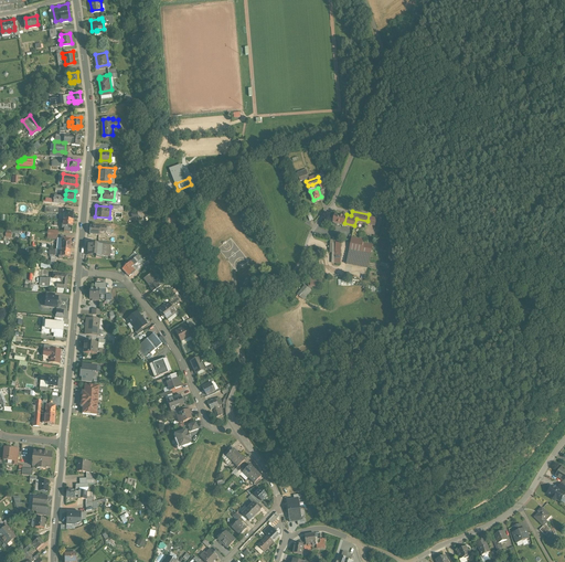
[(347,214),(336,212),(333,221),(344,223),(347,214)]
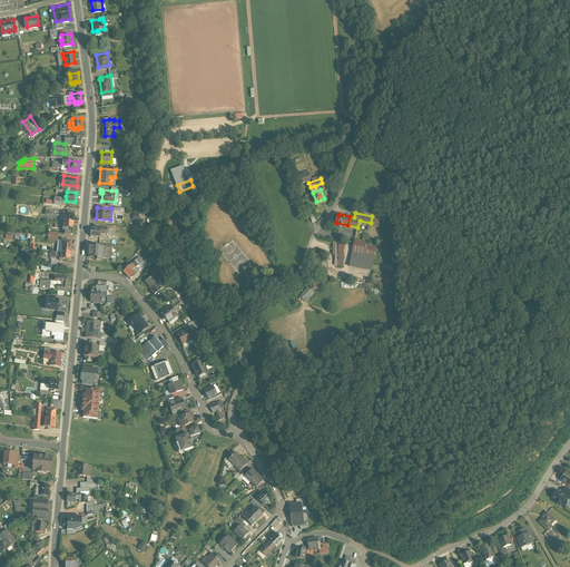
[(100,226),(90,225),(90,234),(99,234),(99,233),(100,226)]
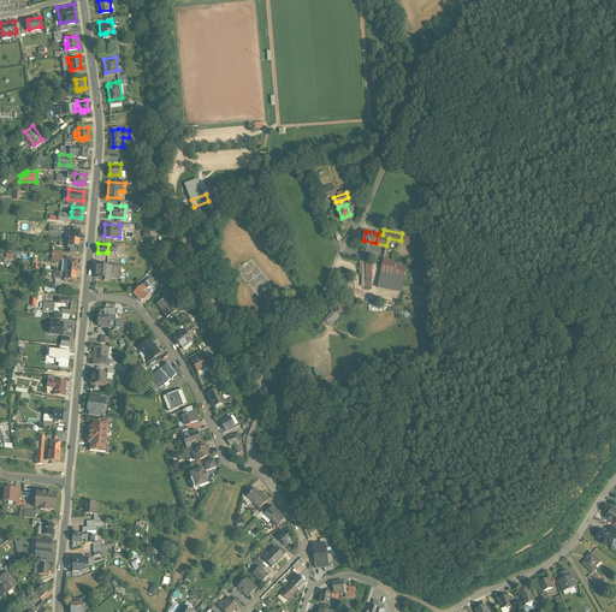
[(396,259),(384,256),(378,284),(402,289),(407,263),(396,262),(396,259)]
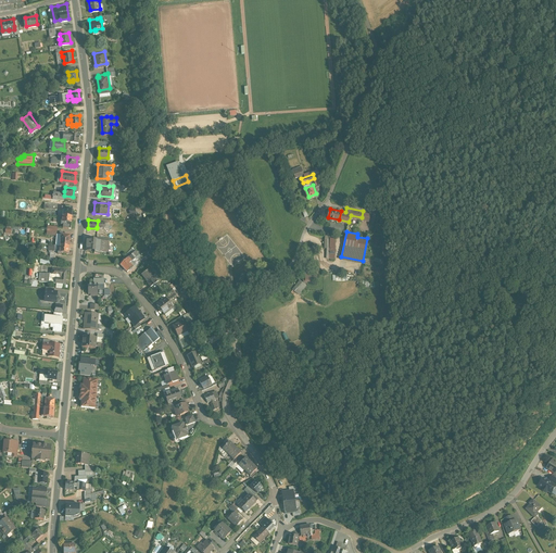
[(70,234),(61,233),(60,244),(68,246),(70,234)]
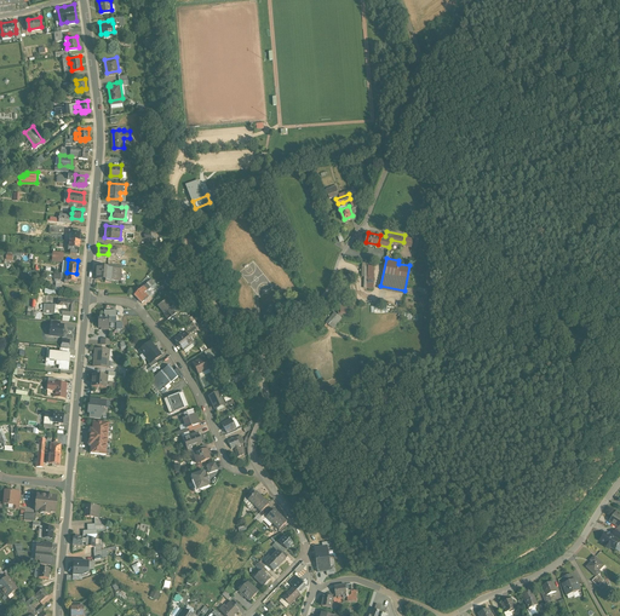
[(363,285),(373,285),(374,260),(361,259),(361,272),(363,272),(363,285)]
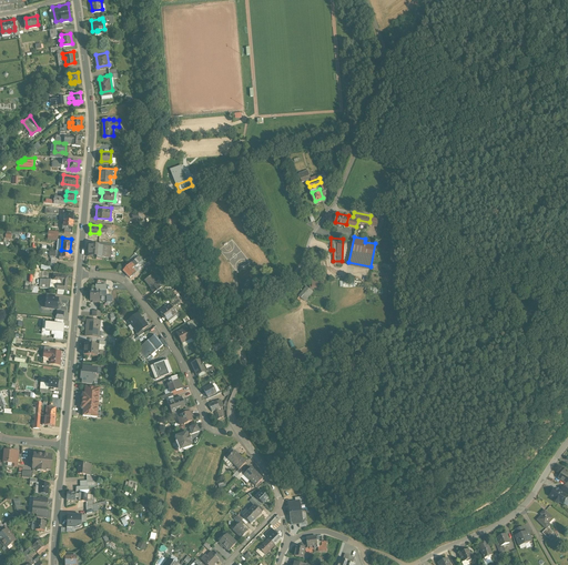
[(95,243),(89,243),(88,253),(97,253),(95,256),(101,256),(101,254),(102,244),(95,243)]
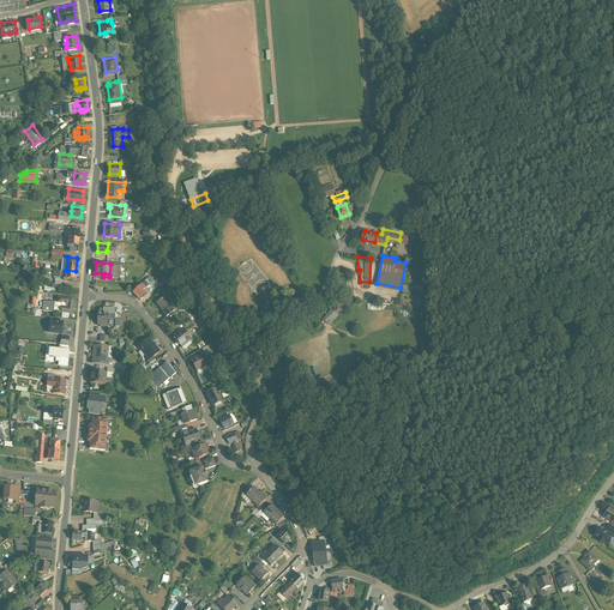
[(112,264),(110,264),(109,275),(119,275),(120,264),(112,264)]
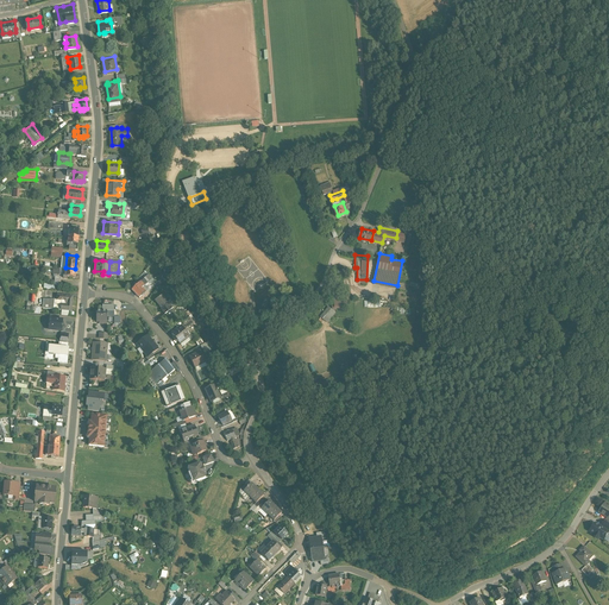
[(140,278),(144,283),(148,279),(150,282),(154,277),(149,271),(140,278)]
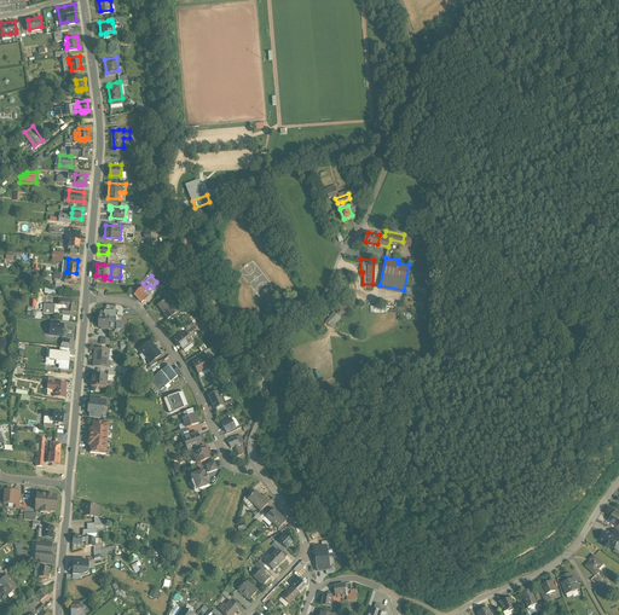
[(144,289),(140,285),(134,291),(142,300),(148,293),(144,289)]
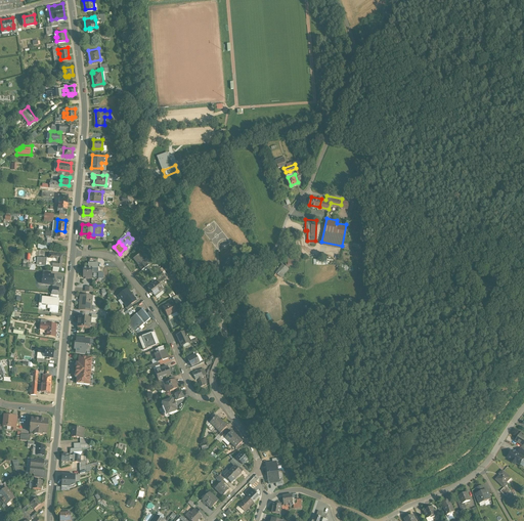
[(147,255),(142,250),(133,257),(139,264),(140,264),(143,267),(147,264),(143,258),(147,255)]
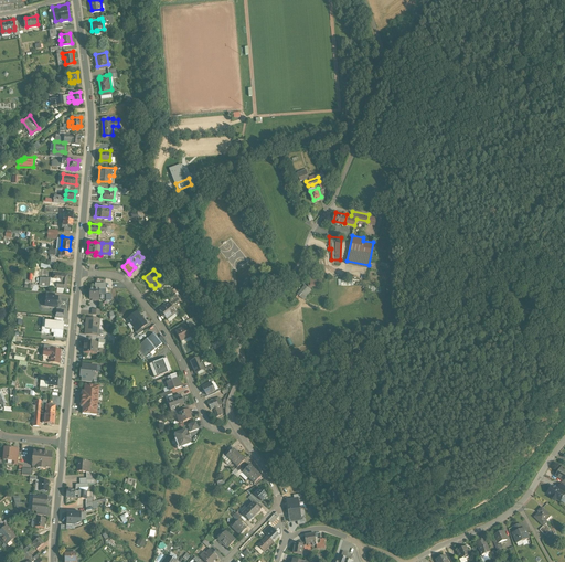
[(67,273),(53,272),(53,277),(56,277),(56,281),(62,281),(62,286),(66,287),(67,273)]
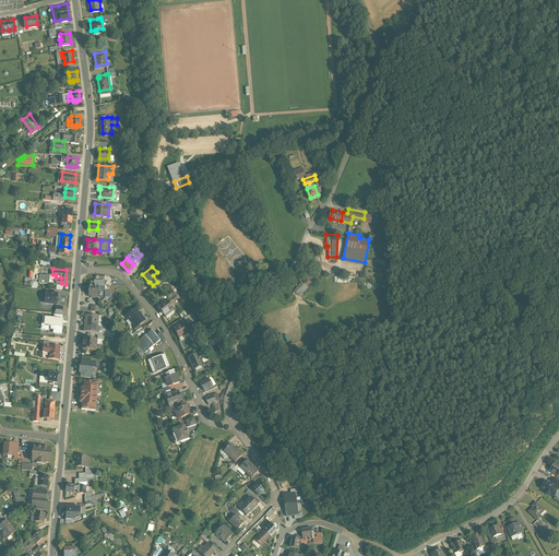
[(301,280),(296,287),(300,290),(306,282),(301,280)]
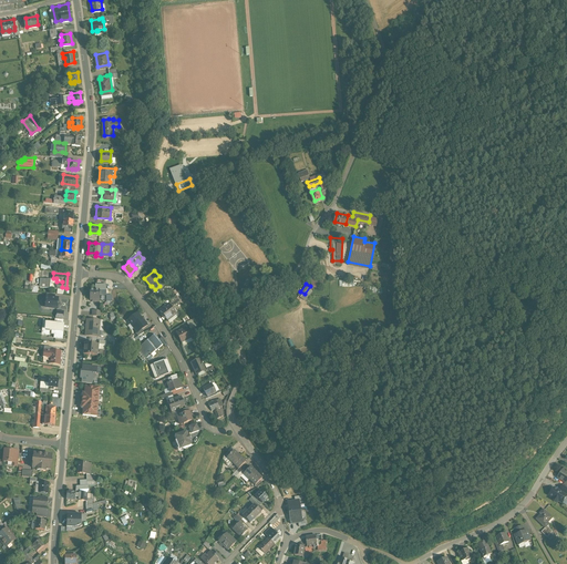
[(95,287),(89,288),(90,298),(94,297),(94,299),(100,299),(100,293),(100,288),(100,287),(95,287)]
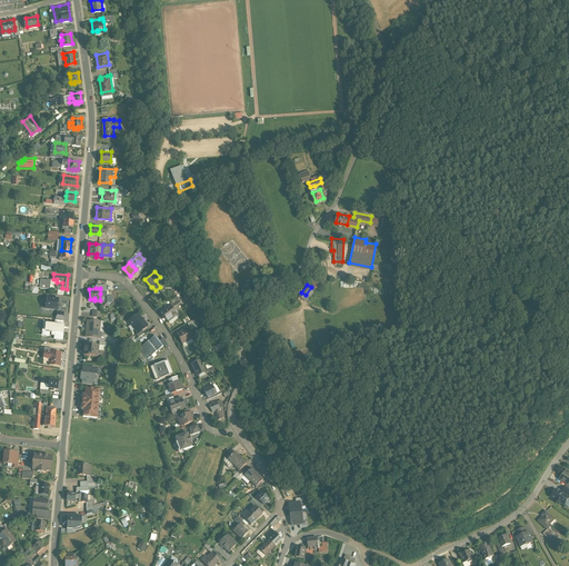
[(53,297),(47,296),(46,306),(57,307),(58,297),(53,297)]
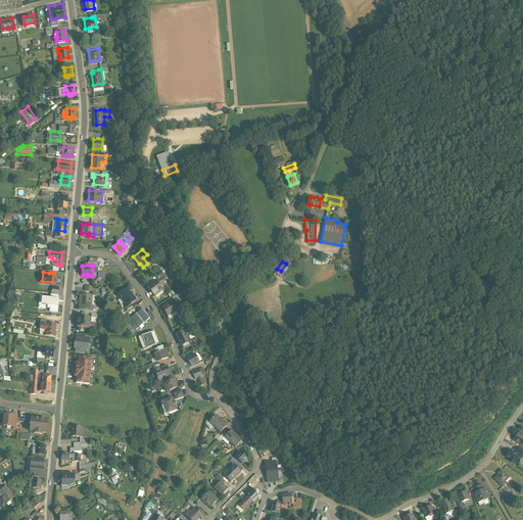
[(155,279),(147,285),(154,293),(158,290),(157,288),(161,286),(155,279)]
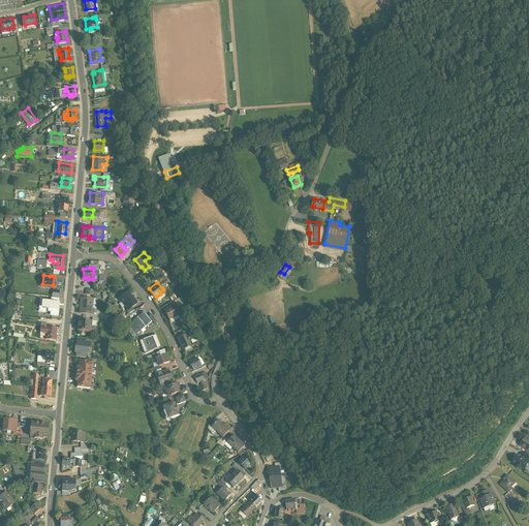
[(128,289),(119,297),(127,308),(128,308),(132,305),(137,301),(128,289)]
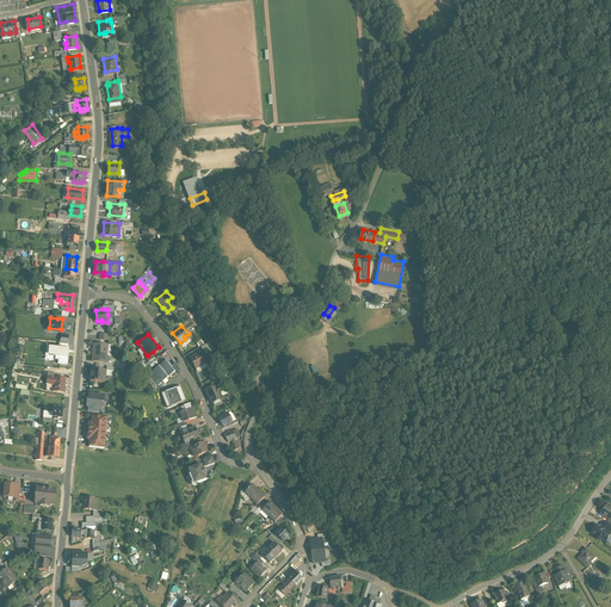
[(105,342),(93,341),(92,359),(105,360),(106,354),(104,354),(105,350),(106,347),(105,347),(105,342)]
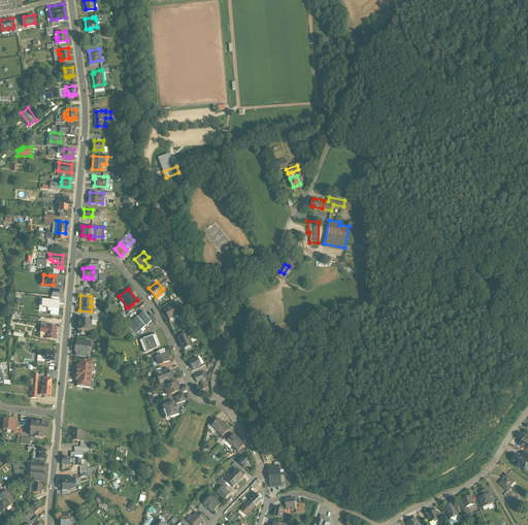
[(173,303),(164,308),(169,318),(173,315),(173,314),(177,312),(173,303)]
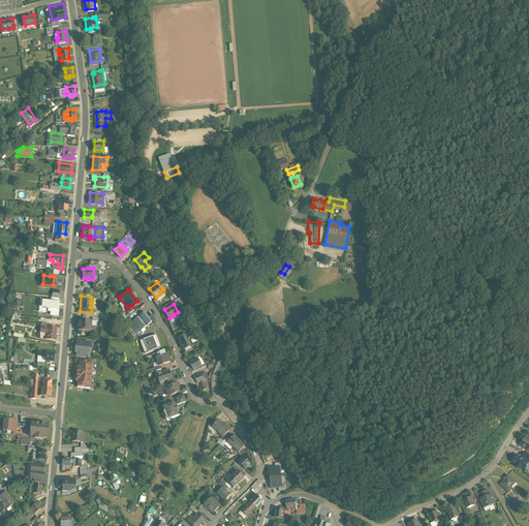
[(132,319),(141,330),(152,319),(144,310),(132,319)]
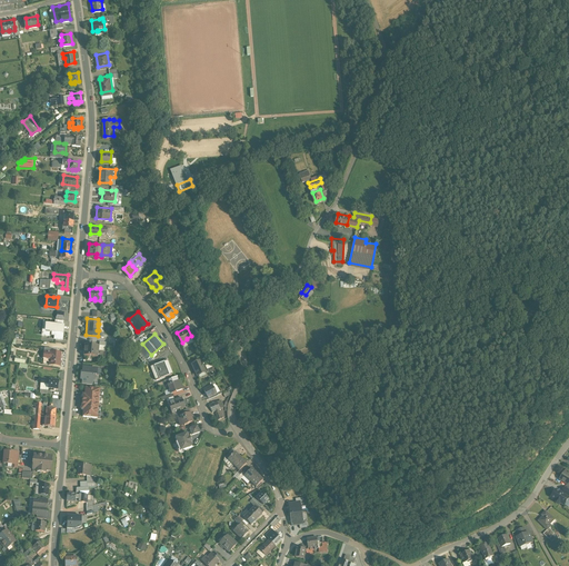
[(98,343),(85,341),(83,353),(97,355),(98,343)]
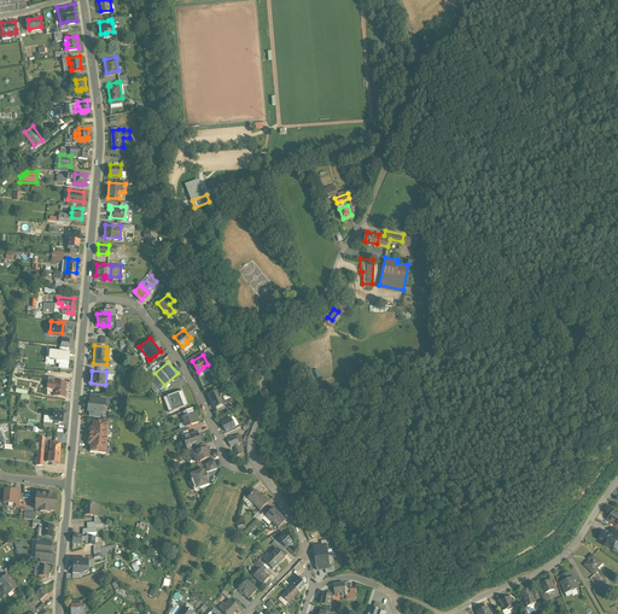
[(164,385),(155,373),(153,372),(152,374),(153,375),(150,378),(159,389),(161,387),(164,385)]
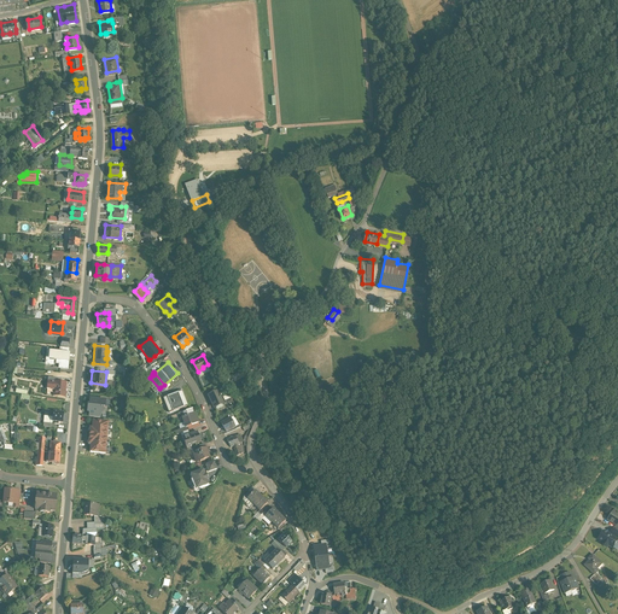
[(56,379),(56,380),(48,379),(47,386),(54,386),(53,393),(65,395),(66,380),(56,379)]
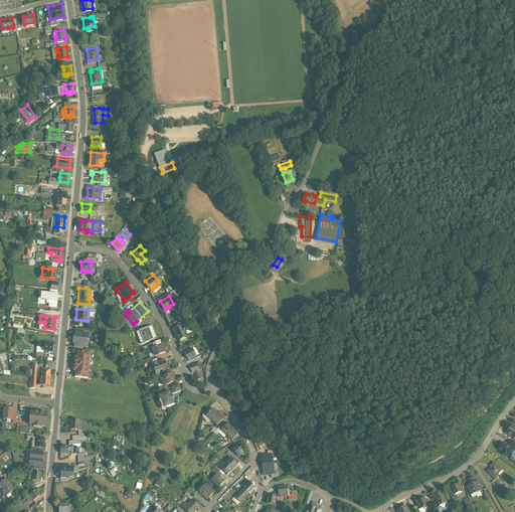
[(149,325),(139,329),(142,336),(144,342),(154,338),(149,325)]
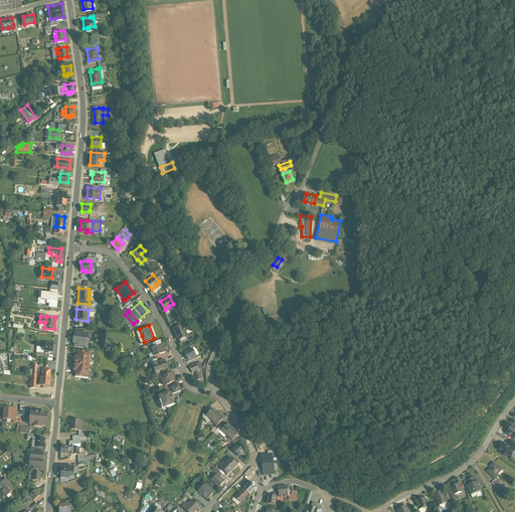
[(185,335),(181,325),(174,328),(178,338),(185,335)]
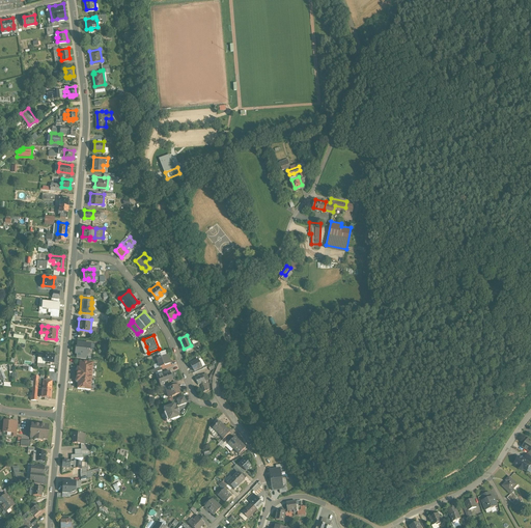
[(77,352),(86,353),(88,353),(88,348),(90,348),(90,342),(78,340),(77,345),(76,345),(76,352),(77,352)]
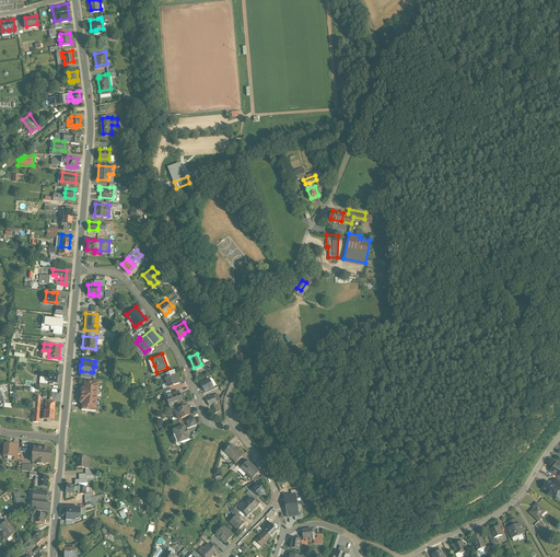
[(58,372),(48,371),(48,375),(47,380),(53,381),(57,381),(58,372)]
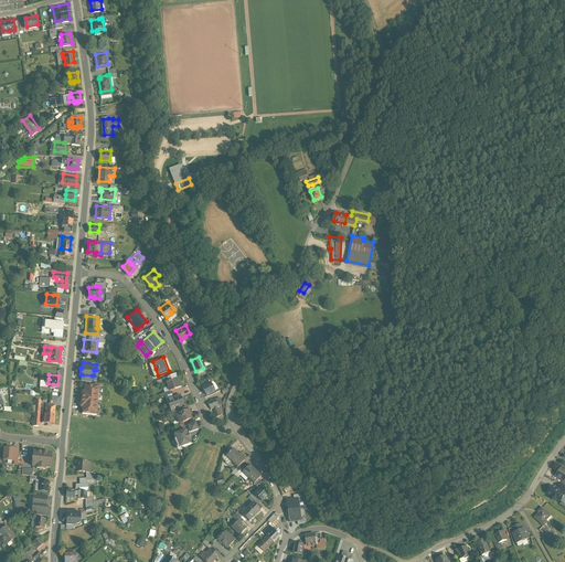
[(169,379),(167,380),(170,389),(176,386),(181,384),(178,375),(169,379)]
